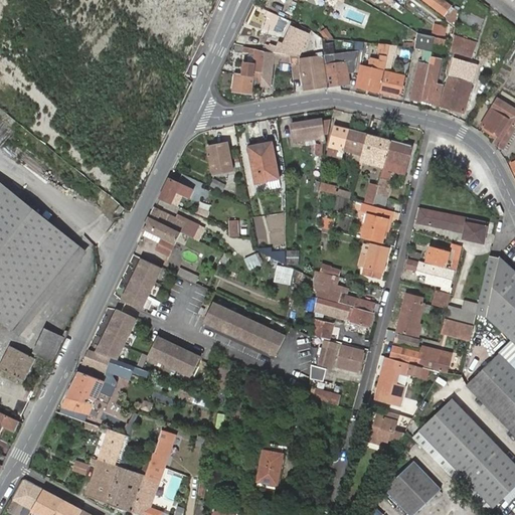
[(445,0),(427,0),(445,13),(452,5),(445,0)]
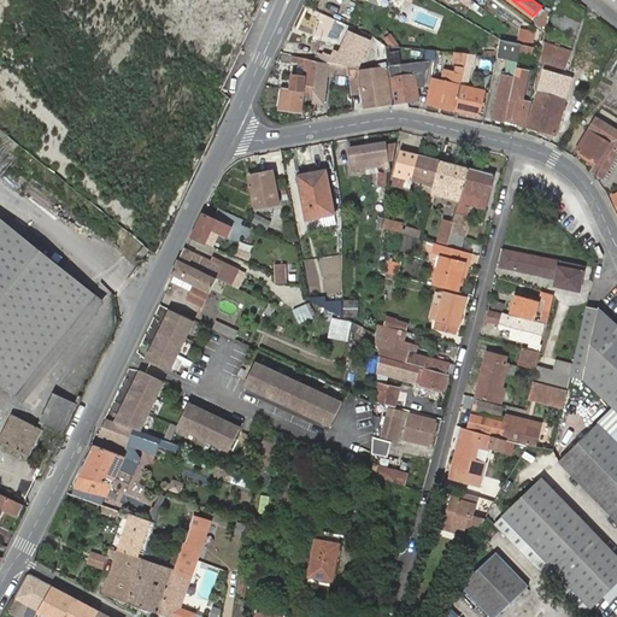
[(616,0),(603,0),(616,12),(616,0)]
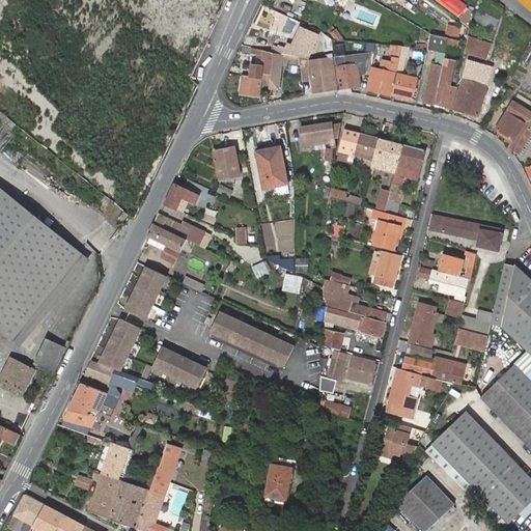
[(470,7),(466,5),(458,14),(462,17),(470,7)]
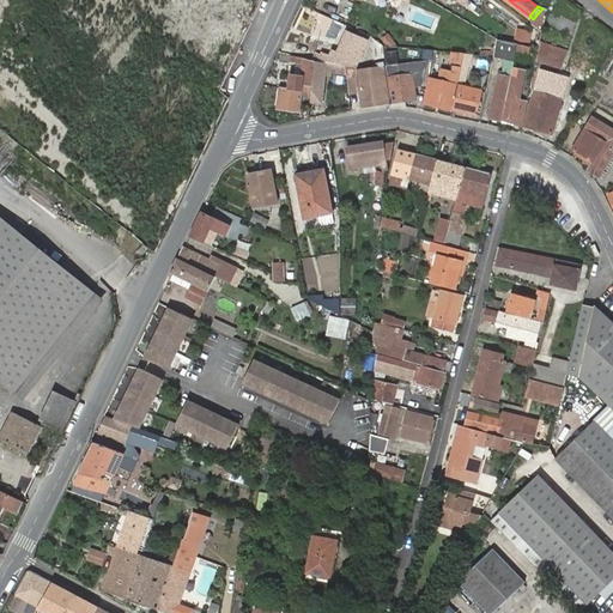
[(542,8),(533,19),(530,23),(541,30),(545,10),(542,8)]
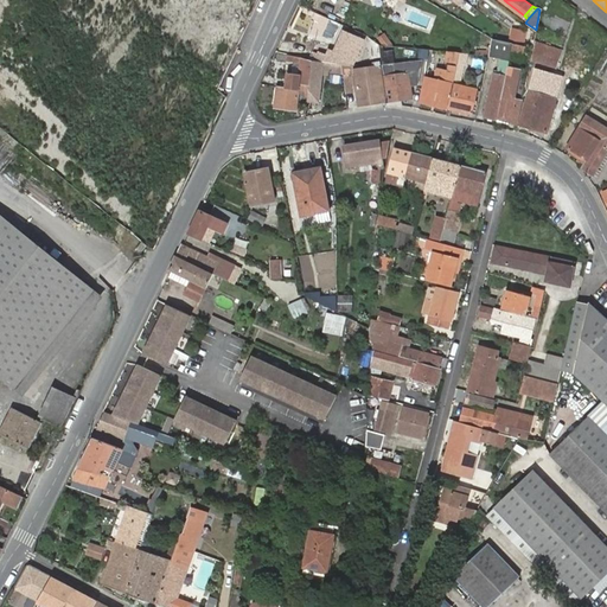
[(526,26),(516,23),(512,38),(522,42),(526,26)]
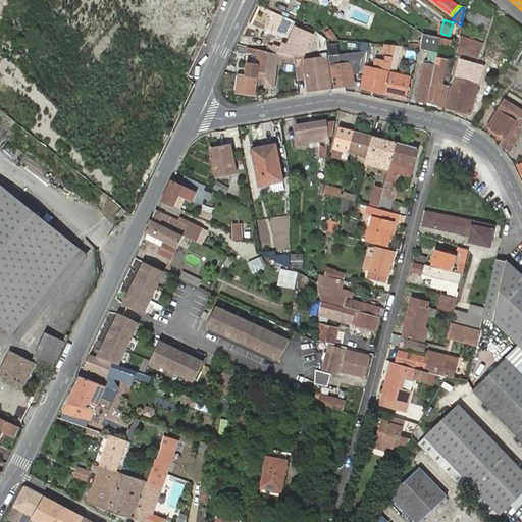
[(273,45),(271,52),(279,53),(282,53),(293,54),(302,56),(313,34),(301,28),(301,29),(295,27),(286,45),(282,43),(280,48),(273,45)]
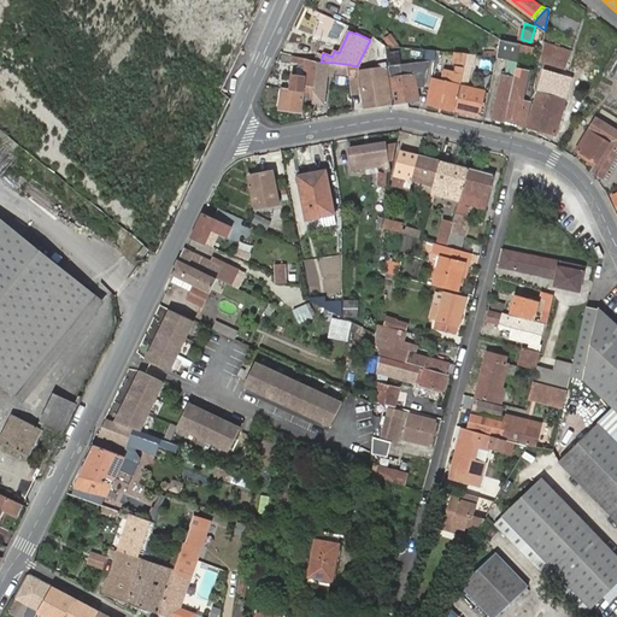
[(515,45),(501,41),(498,56),(505,58),(506,54),(512,56),(515,45)]
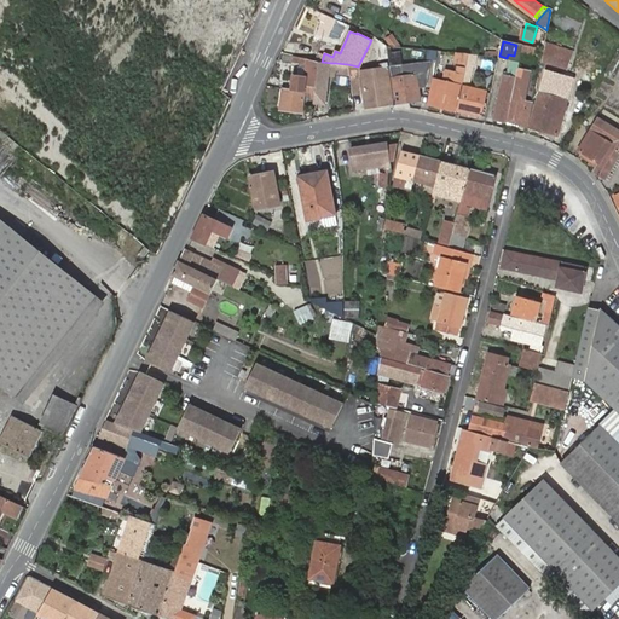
[(571,48),(545,42),(544,48),(542,62),(566,67),(571,48)]
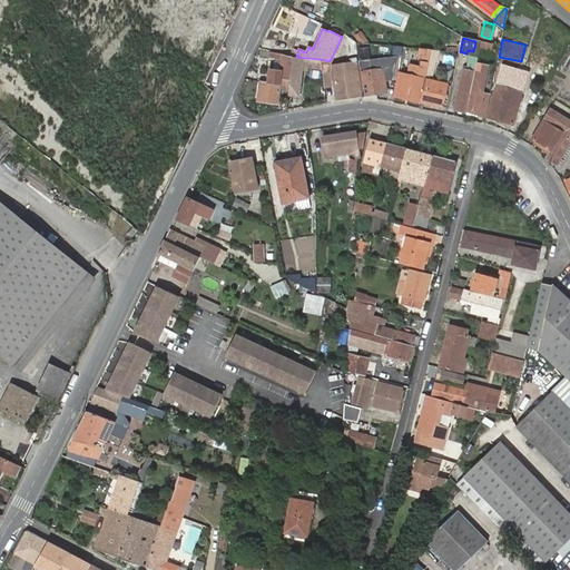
[(492,42),(482,40),(481,43),(482,43),(481,47),(491,49),(492,42)]
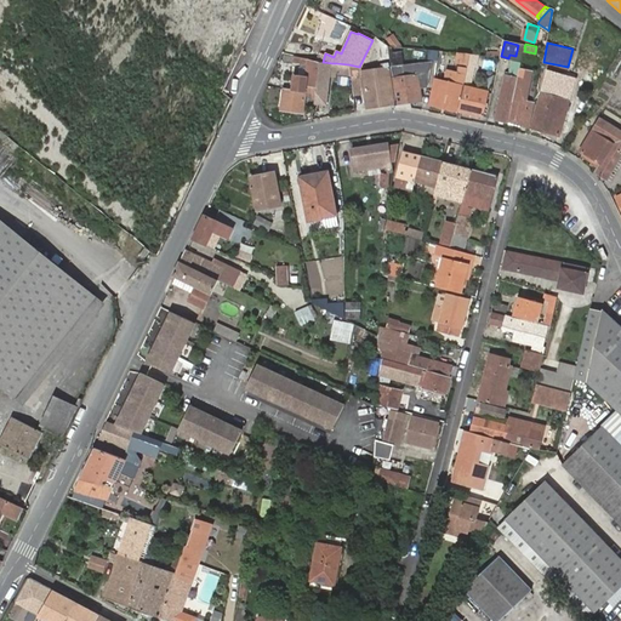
[(524,47),(518,45),(516,56),(510,55),(508,58),(501,56),(499,70),(505,72),(507,60),(520,62),(524,51),(525,47),(524,47)]
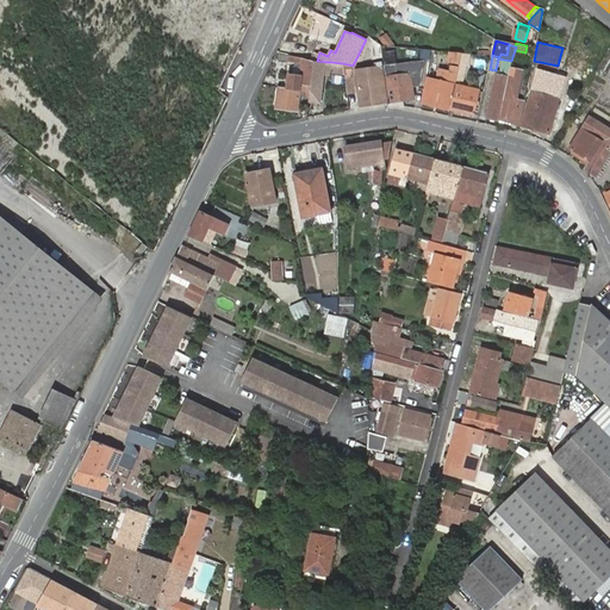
[(379,51),(379,63),(396,62),(394,50),(379,51)]
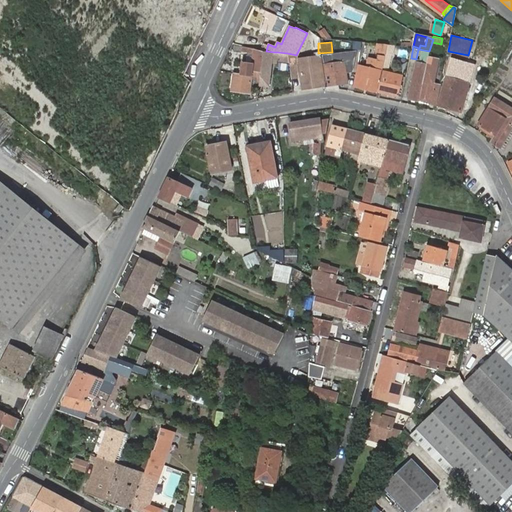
[(388,44),(377,43),(375,52),(379,52),(378,58),(377,59),(369,57),(367,67),(359,65),(354,85),(375,91),(381,70),(382,71),(384,62),(387,50),(388,44)]
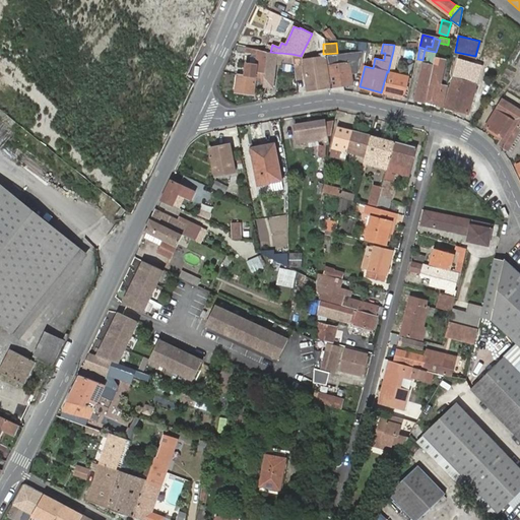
[(258,50),(251,49),(249,64),(238,63),(237,74),(255,76),(256,71),(264,73),(267,52),(258,50)]
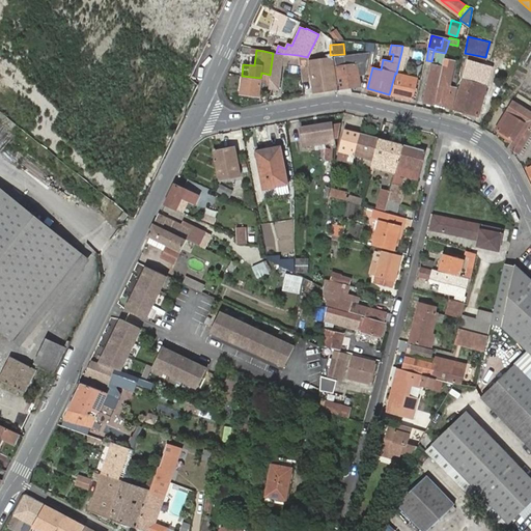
[(396,74),(391,94),(413,100),(418,79),(399,75),(400,72),(402,72),(407,54),(401,52),(398,64),(396,74)]
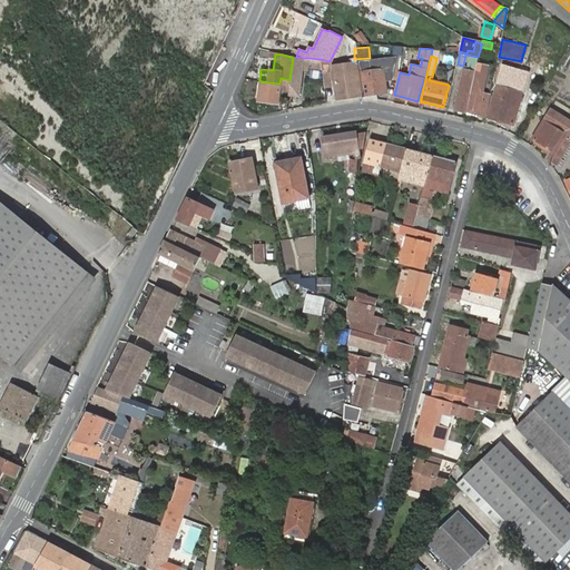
[(320,59),(308,58),(305,58),(296,57),(293,57),(290,80),(288,87),(288,94),(297,95),(302,66),(321,69),(320,59)]
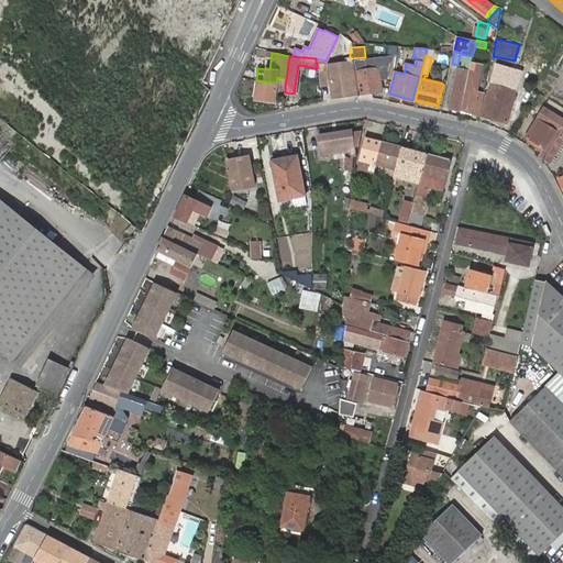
[(390,56),(354,59),(359,94),(382,90),(379,79),(386,78),(390,56)]
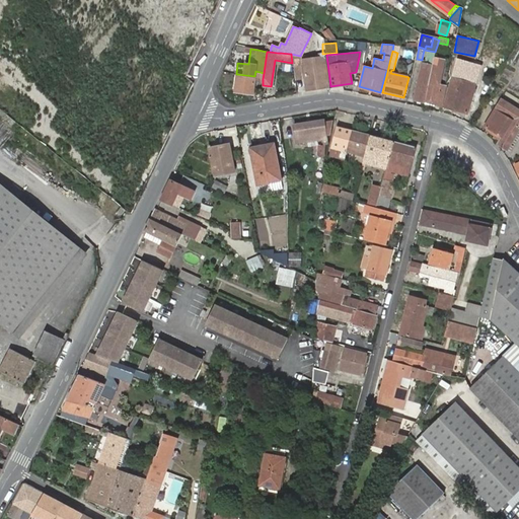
[(301,61),(302,56),(300,56),(291,54),(292,63),(292,66),(301,65),(302,77),(299,78),(301,90),(329,86),(325,55),(310,57),(310,61),(301,61)]
